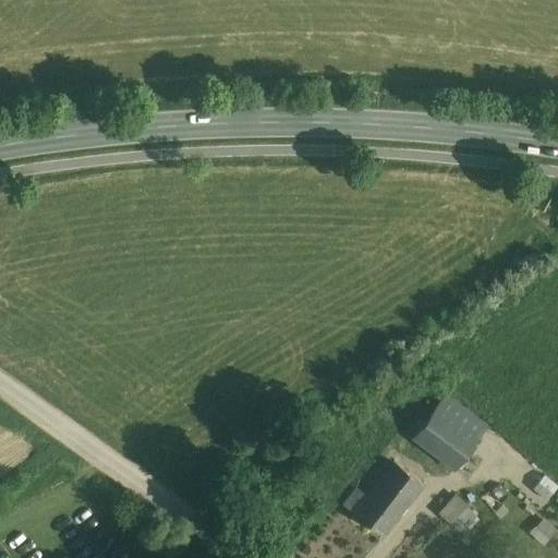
[(445,395),(411,440),(453,471),(487,425),(445,395)]
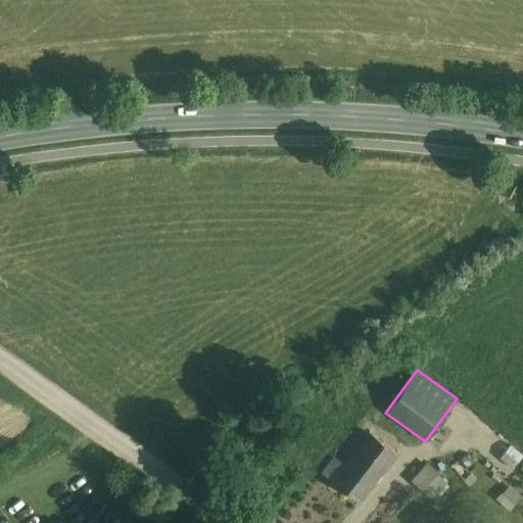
[(397,455),(368,431),(342,463),(333,455),(320,472),(360,503),(397,455)]
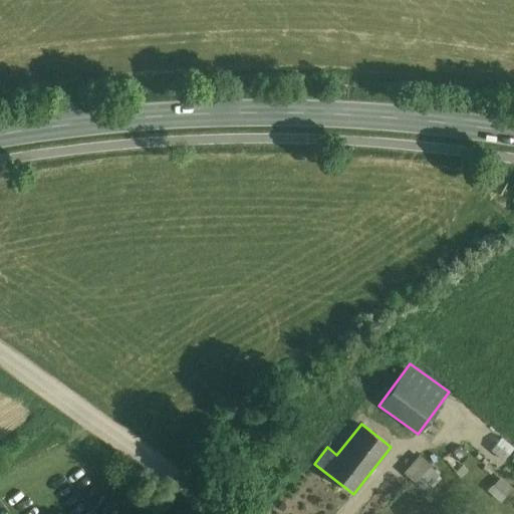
[(513,448),(501,437),(491,449),(506,461),(513,451),(513,448)]
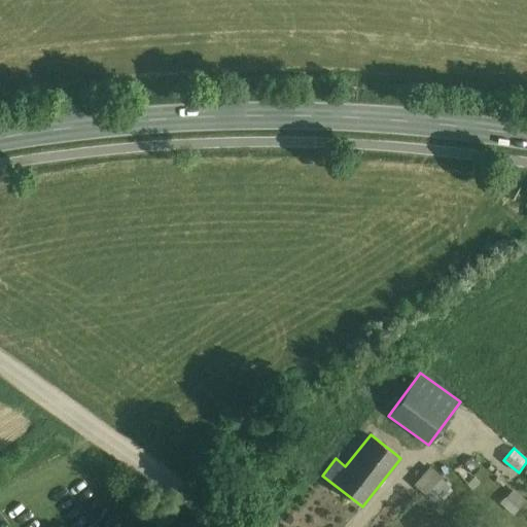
[(431,467),(414,485),(434,506),(453,489),(431,467)]
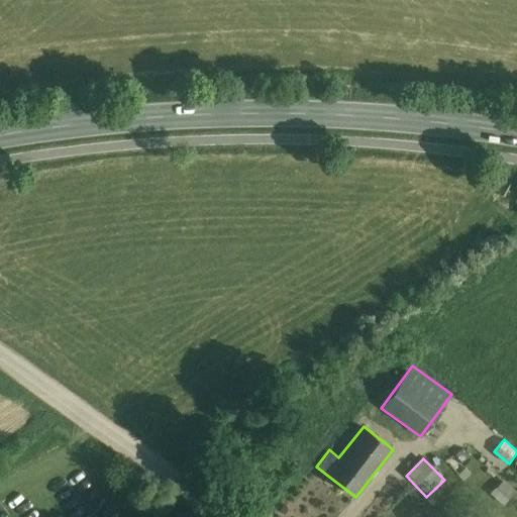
[(504,479),(490,493),(502,505),(516,492),(504,479)]
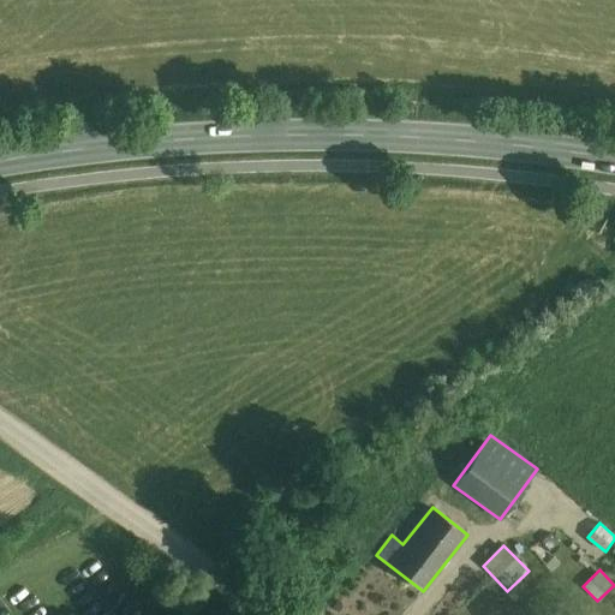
All buildings are outlined.
